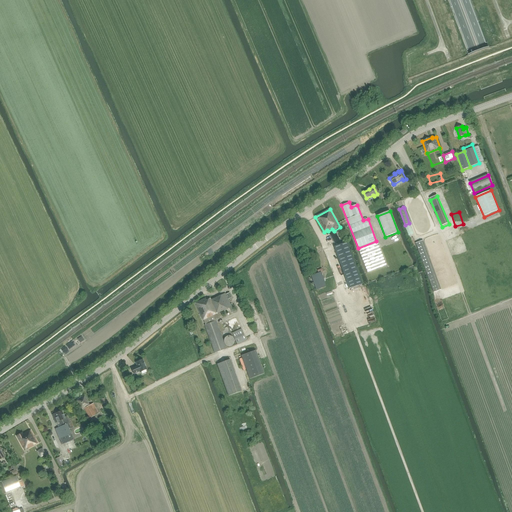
[(404,225),(406,230),(409,236),(414,234),(409,223),(405,225),(404,225)]
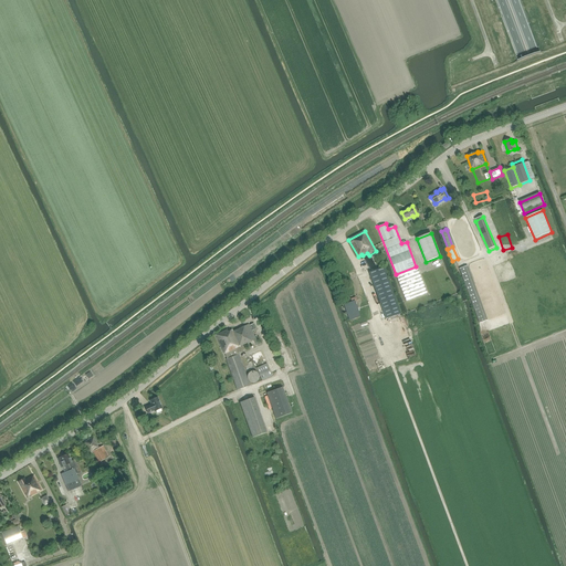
[(370,257),(365,260),(370,269),(370,270),(376,266),(375,265),(370,257)]
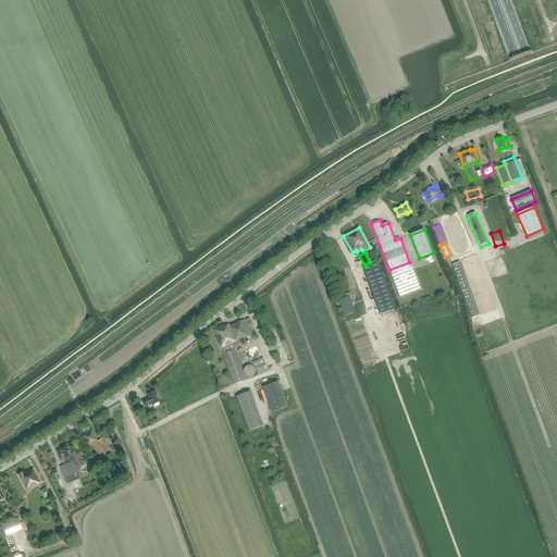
[(409,262),(390,270),(399,297),(421,289),(409,262)]
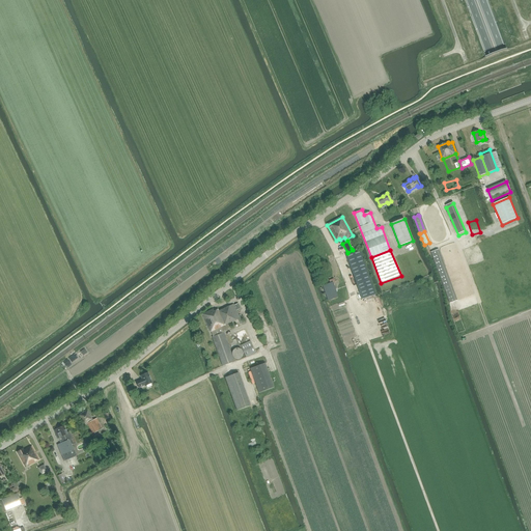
[(437,250),(430,252),(449,303),(455,301),(437,250)]
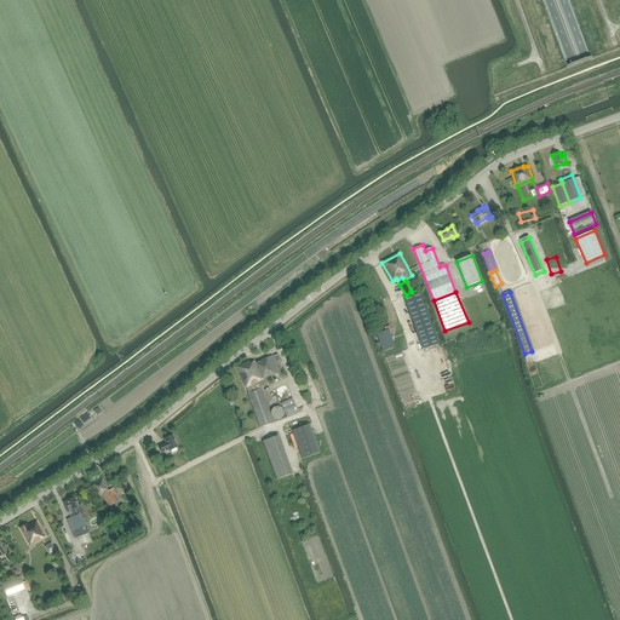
[(405,299),(423,350),(438,344),(420,293),(405,299)]
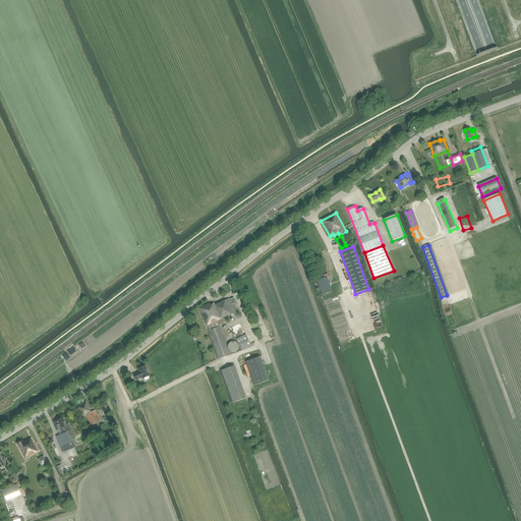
[(332,291),(327,277),(316,281),(322,295),(332,291)]
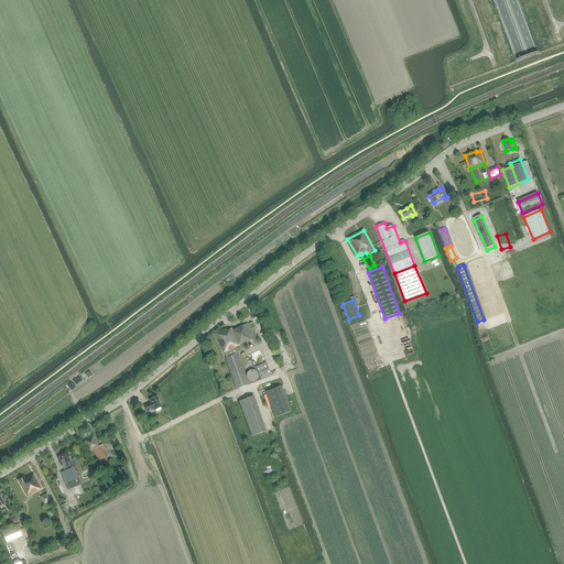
[(249,384),(236,347),(253,339),(255,343),(256,342),(256,338),(248,323),(232,331),(231,328),(227,331),(226,329),(215,335),(224,354),(225,353),(226,358),(225,358),(237,389),(249,384)]
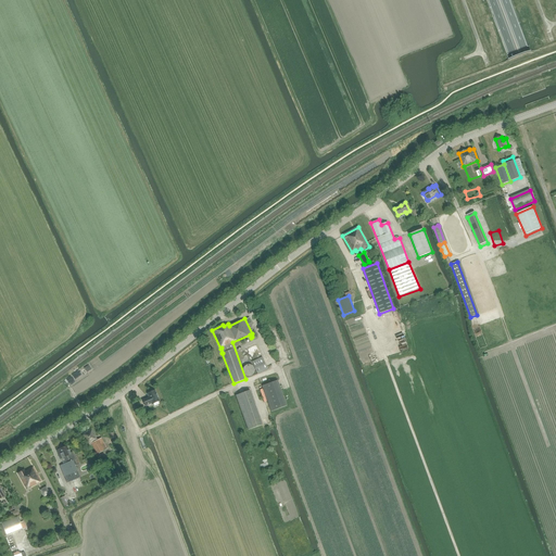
[(282,345),(277,348),(280,358),(286,356),(282,345)]
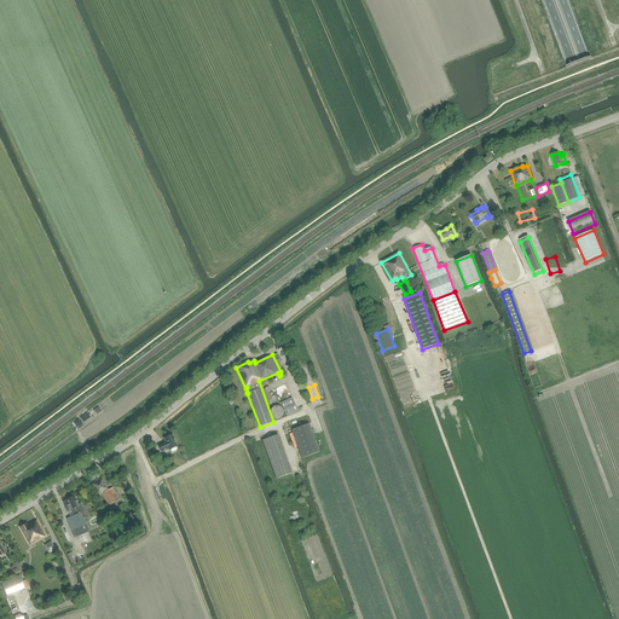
[(281,403),(287,416),(299,411),(291,398),(281,403)]
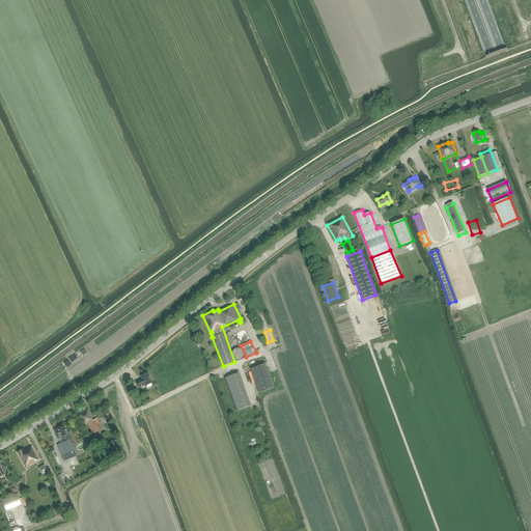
[(243,356),(243,354),(243,352),(242,350),(241,350),(240,348),(238,348),(235,348),(234,350),(233,350),(232,352),(232,354),(232,356),(232,357),(233,357),(234,358),(235,359),(236,359),(239,359),(241,359),(241,358),(242,357),(243,356)]
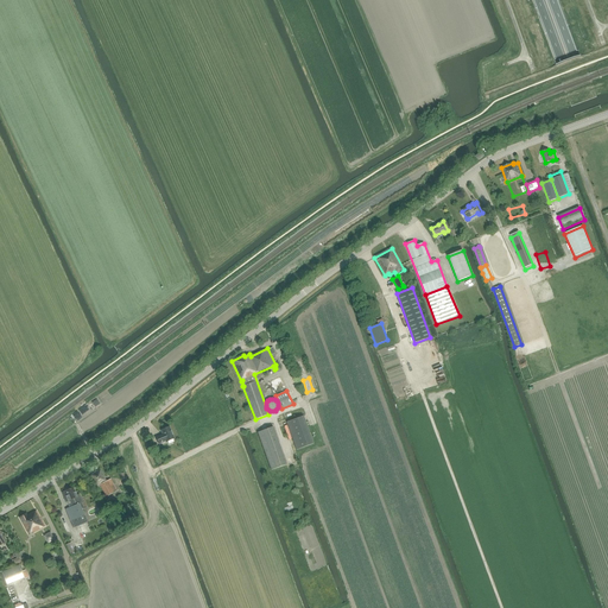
[(304,417),(286,423),(297,450),(314,444),(304,417)]
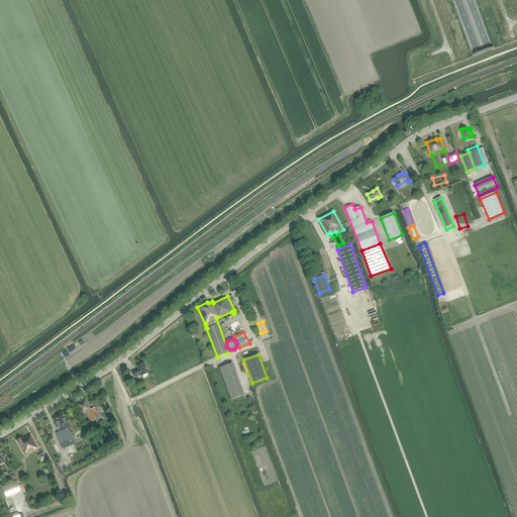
[(148,373),(144,364),(137,367),(138,370),(132,372),(134,378),(140,375),(141,376),(148,373)]
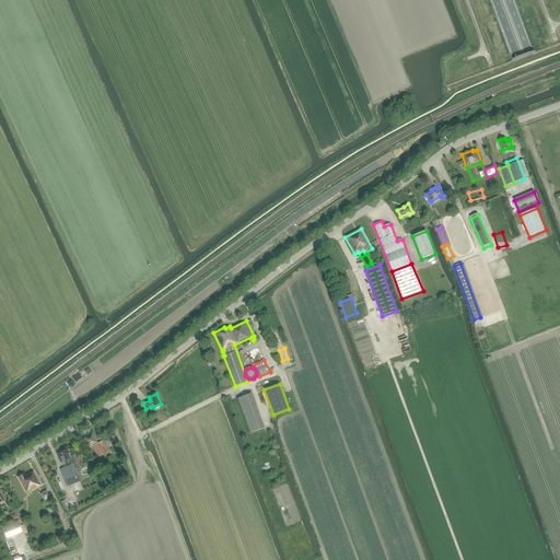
[(252,394),(237,398),(251,433),(264,428),(252,394)]
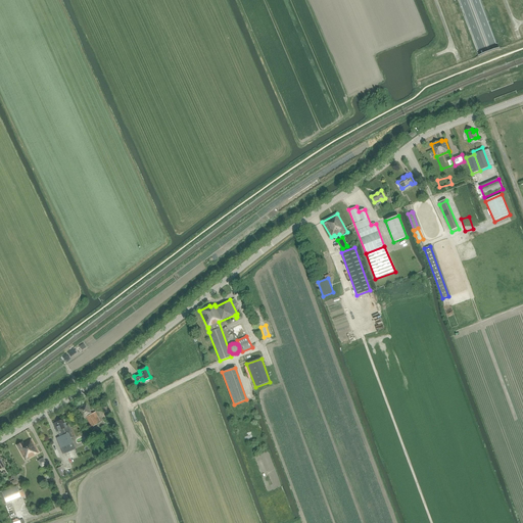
[(80,415),(82,420),(86,417),(92,427),(101,422),(95,412),(91,414),(90,412),(90,411),(87,403),(78,409),(80,415)]
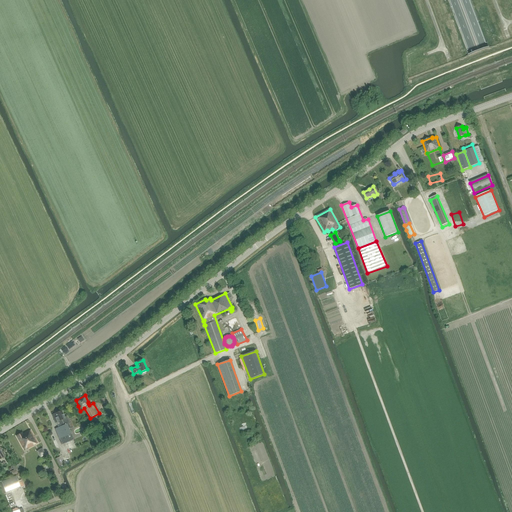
[(55,414),(52,415),(56,423),(59,422),(61,427),(56,429),(60,439),(62,444),(74,439),(71,434),(70,430),(70,429),(70,428),(69,428),(67,425),(70,424),(67,416),(64,417),(62,411),(58,412),(58,411),(57,411),(55,412),(55,413),(55,414)]
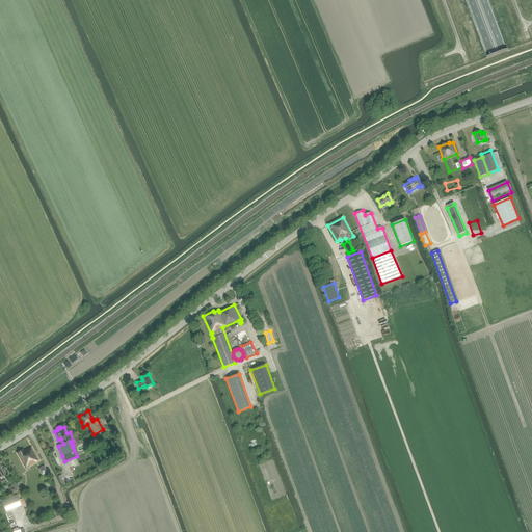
[(23,450),(17,453),(25,468),(29,466),(29,467),(40,460),(32,447),(24,451),(23,450)]
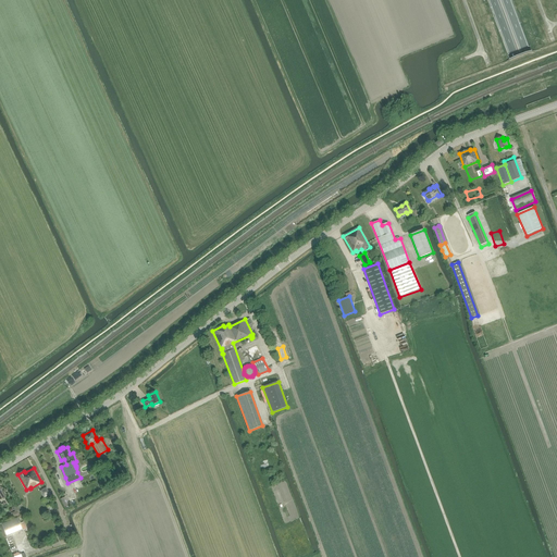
[(2,524),(7,536),(23,530),(17,518),(2,524)]
